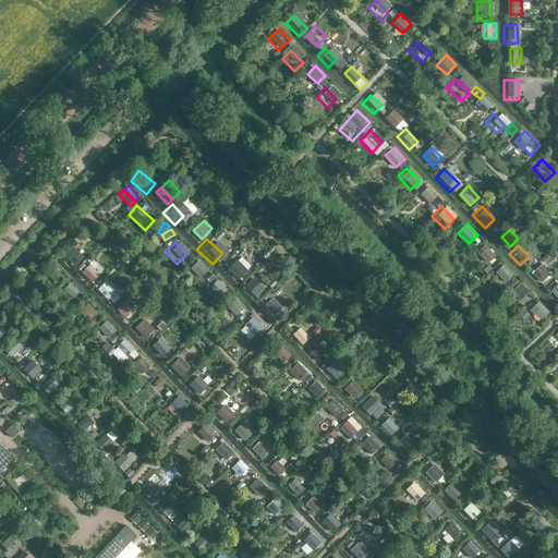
[(483,246),(473,256),(486,270),(496,261),(483,246)]
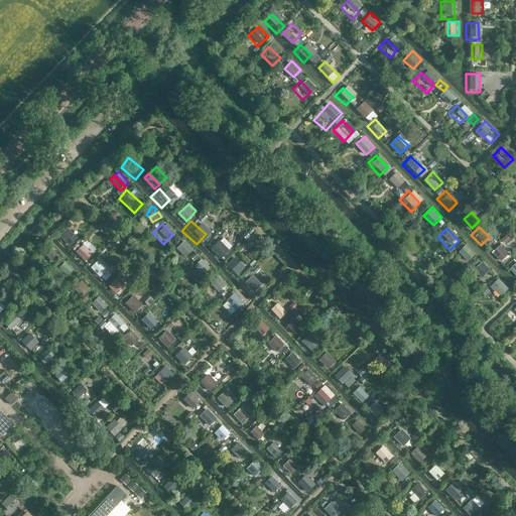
[(73,240),(63,231),(54,239),(63,249),(73,240)]
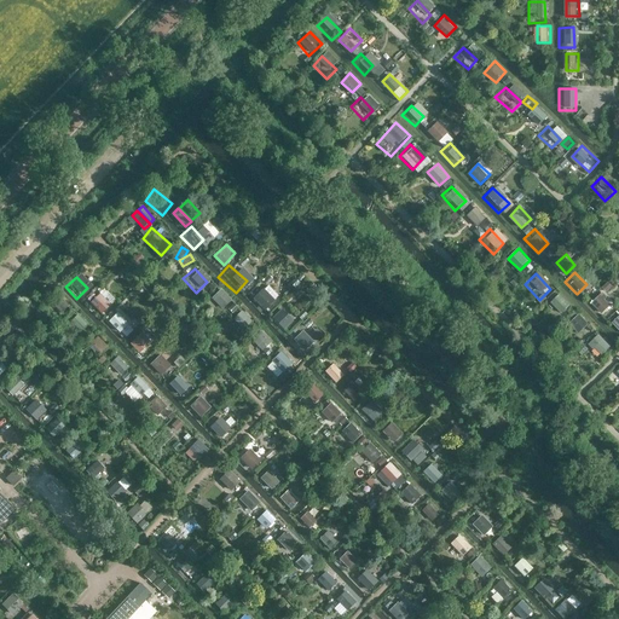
[(270,283),(254,296),(266,310),(281,296),(270,283)]
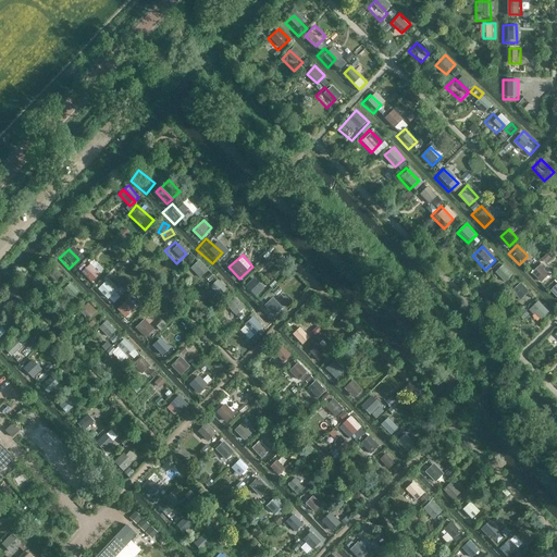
[(193,264),(198,275),(209,270),(202,259),(193,264)]
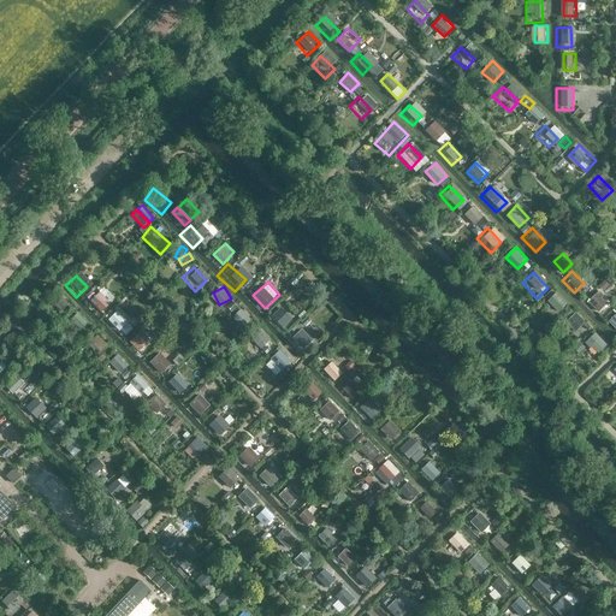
[(102,289),(90,300),(102,312),(113,300),(102,289)]
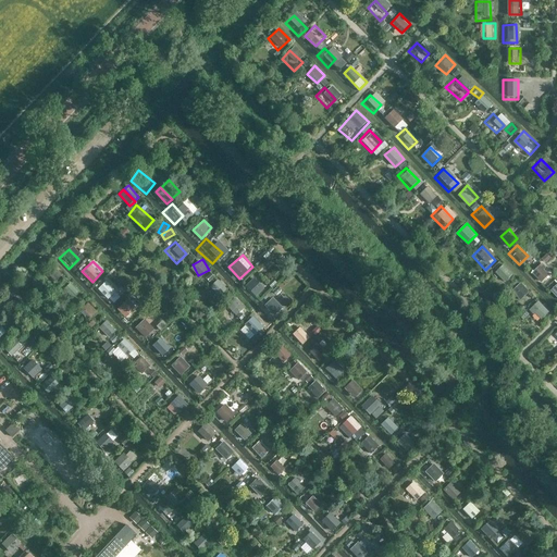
[(546,269),(548,267),(543,261),(533,271),(543,282),(552,274),(546,269)]
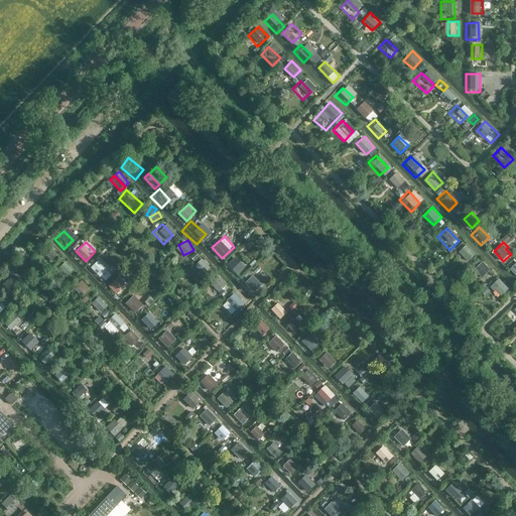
[(470,261),(477,253),(467,244),(460,251),(470,261)]
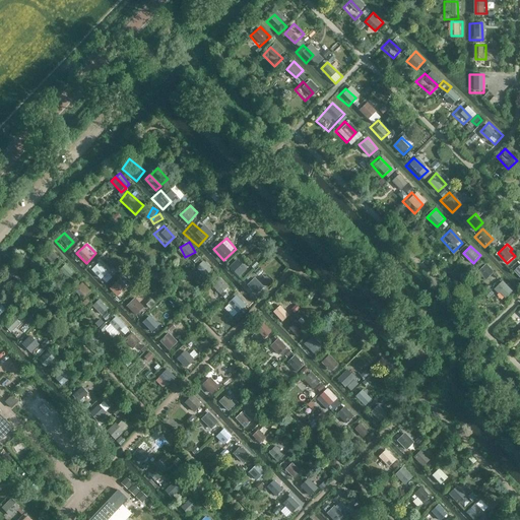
[(209,273),(195,260),(187,268),(201,281),(209,273)]
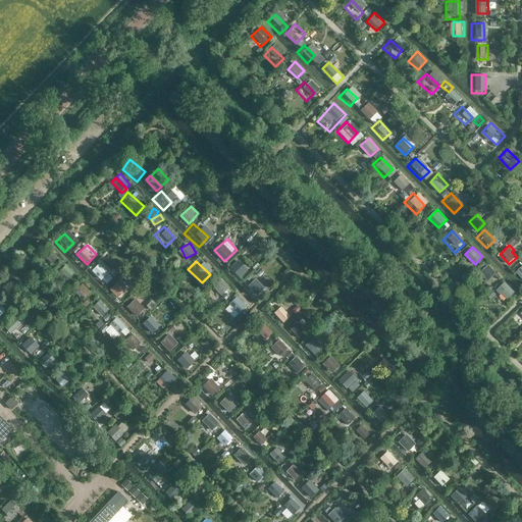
[(521,266),(517,261),(509,269),(521,281),(521,266)]
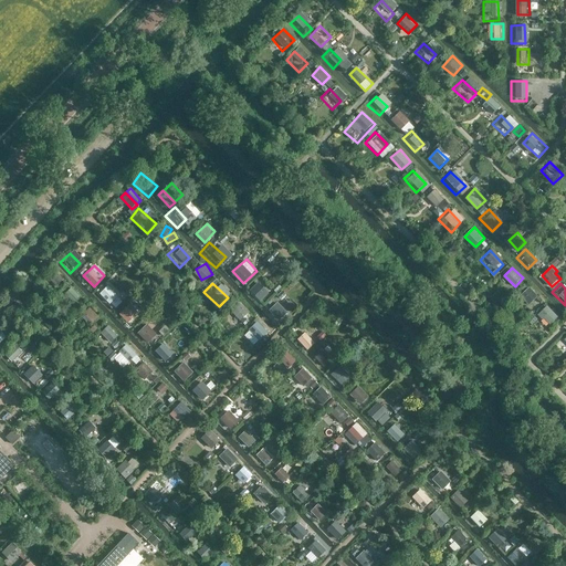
[(115,301),(98,284),(91,292),(108,308),(115,301)]
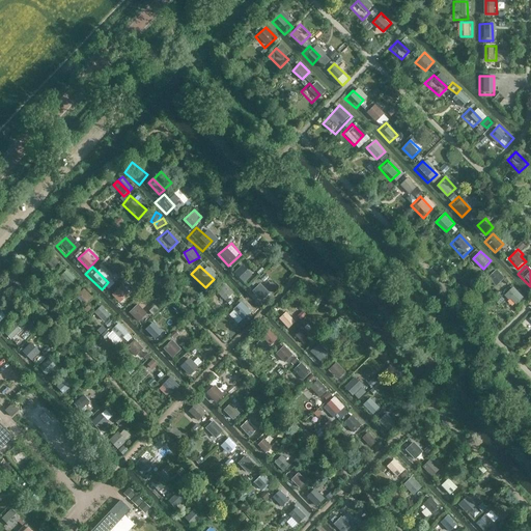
[(248,278),(234,268),(227,277),(240,288),(248,278)]
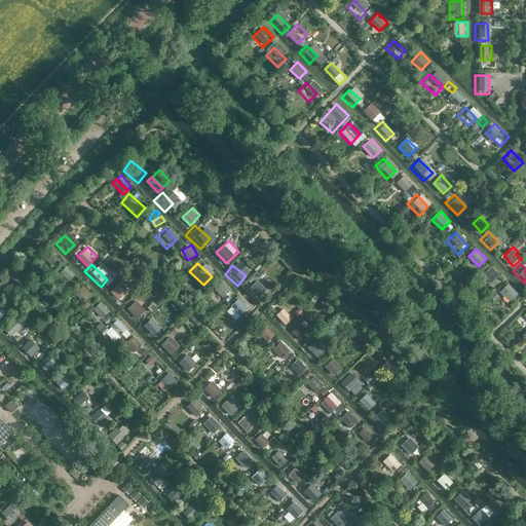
[(61,270),(52,278),(64,291),(73,283),(61,270)]
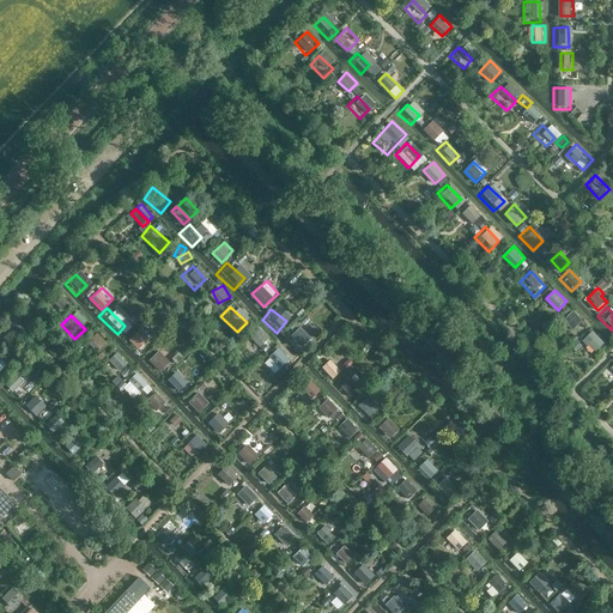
[(569,315),(558,326),(574,340),(584,329),(569,315)]
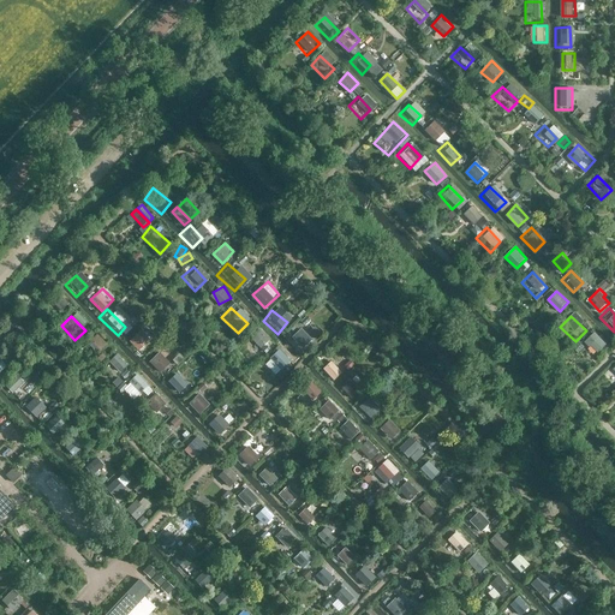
[(303,327),(308,332),(316,324),(311,318),(303,327)]
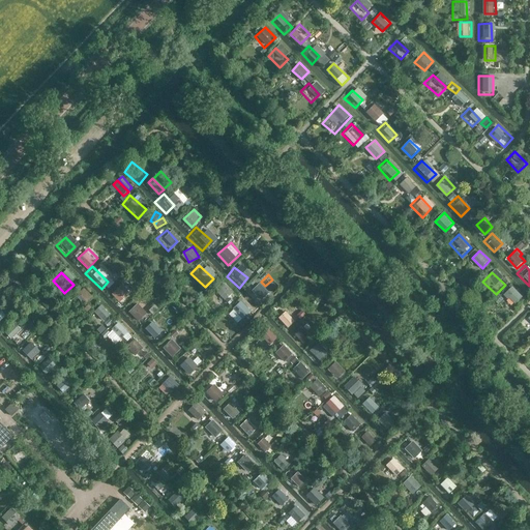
[(265,287),(271,293),(278,286),(273,280),(265,287)]
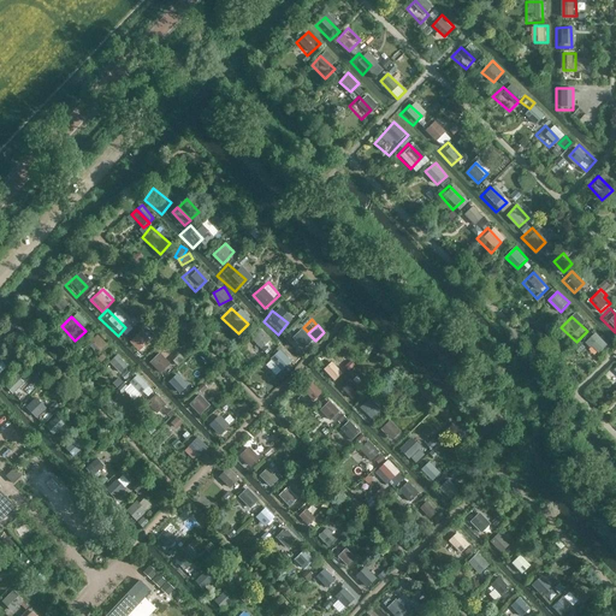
[(130,341),(140,351),(152,341),(142,330),(130,341)]
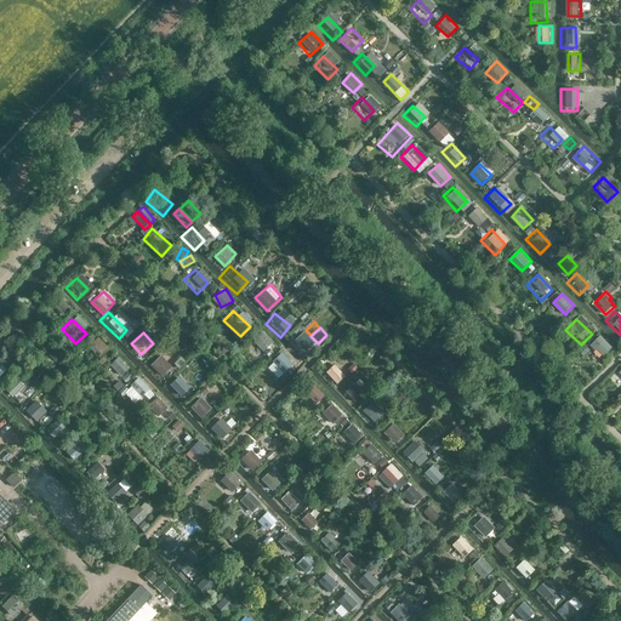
[(303,351),(314,346),(309,332),(298,336),(303,351)]
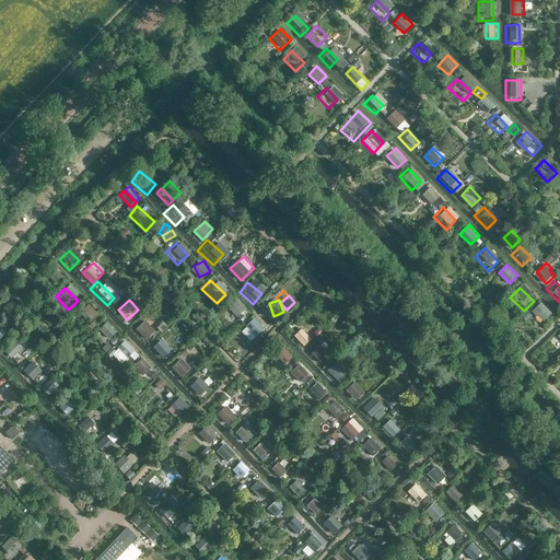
[(238,317),(247,308),(240,301),(231,310),(238,317)]
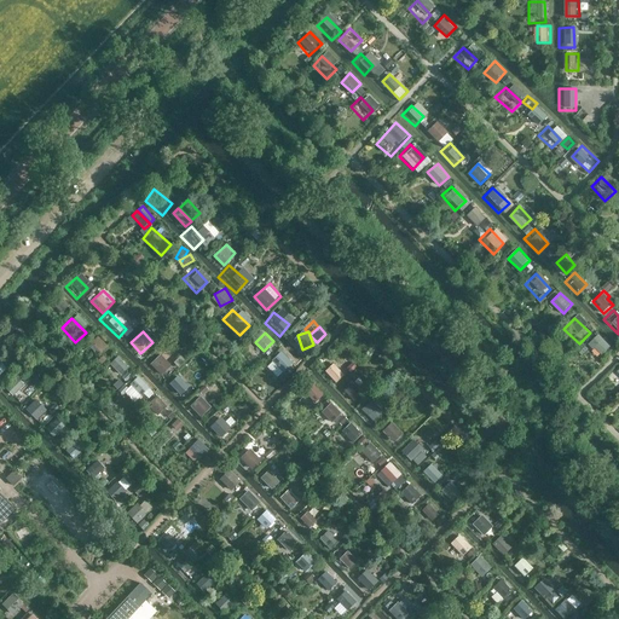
[(589,343),(601,356),(612,346),(601,334),(589,343)]
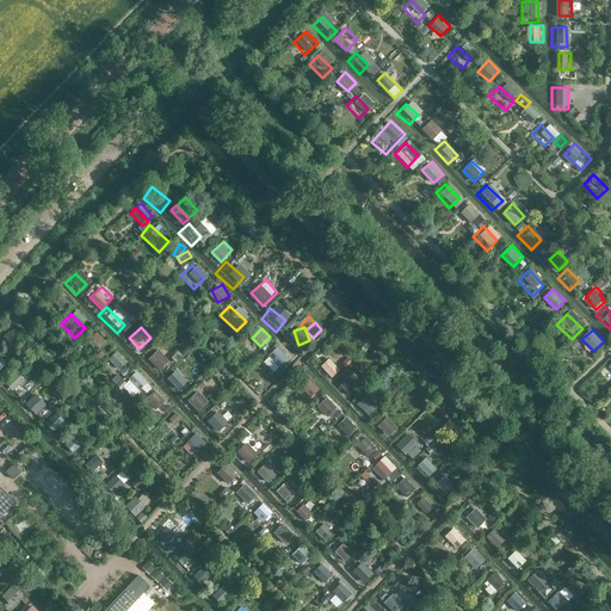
[(275,347),(263,358),(275,370),(285,359),(275,347)]
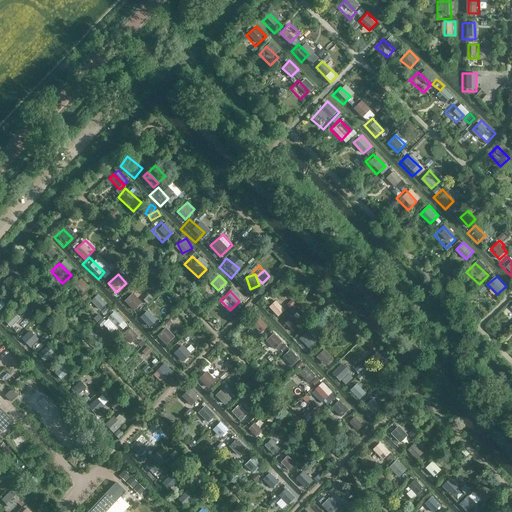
[(127,308),(134,301),(123,292),(117,299),(127,308)]
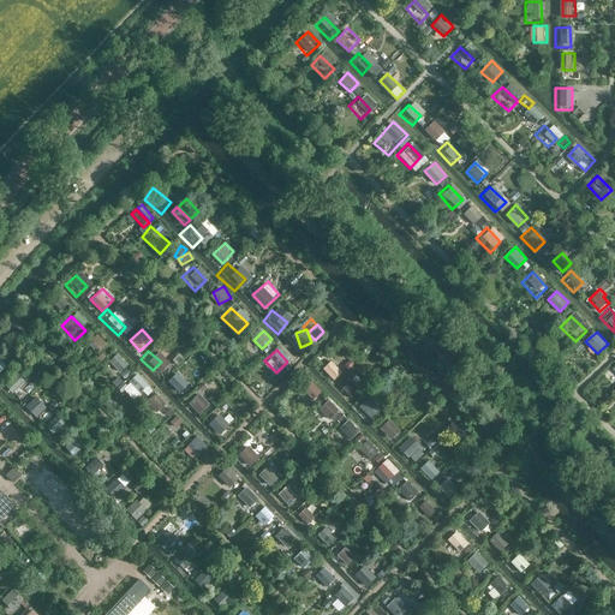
[(119,374),(127,364),(115,353),(107,363),(119,374)]
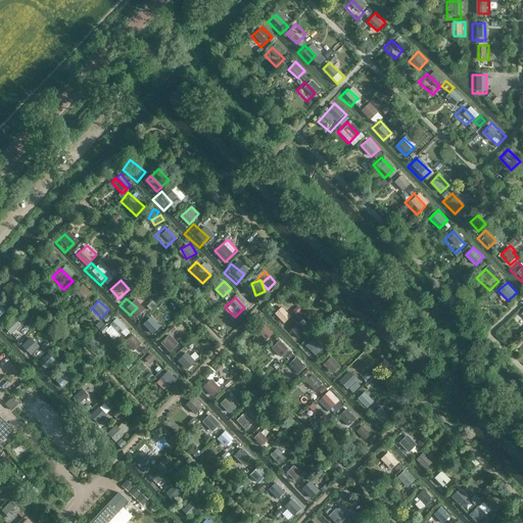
[(291,314),(283,303),(274,311),(282,321),(291,314)]
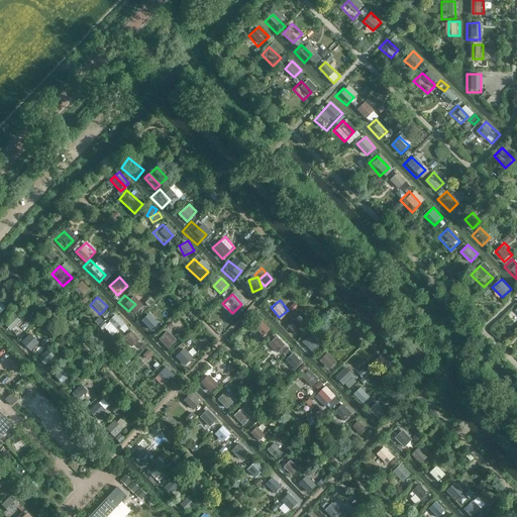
[(12,330),(22,320),(14,313),(5,322),(12,330)]
